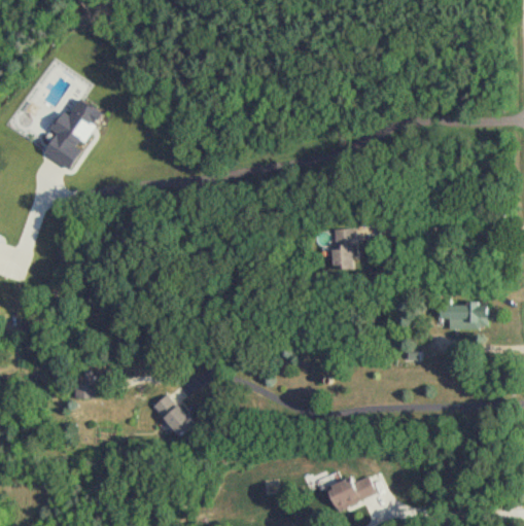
[(332,229),(332,269),(351,269),(351,229),(332,229)]
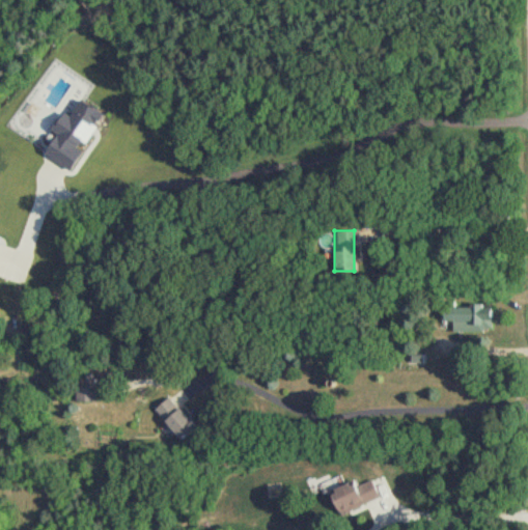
[(450,332),(489,332),(489,304),(441,304),(441,324),(450,324),(450,332)]
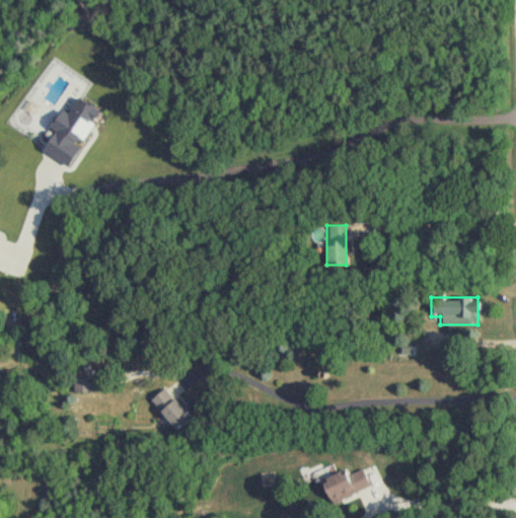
[(188,421),(166,388),(150,398),(171,431),(188,421)]
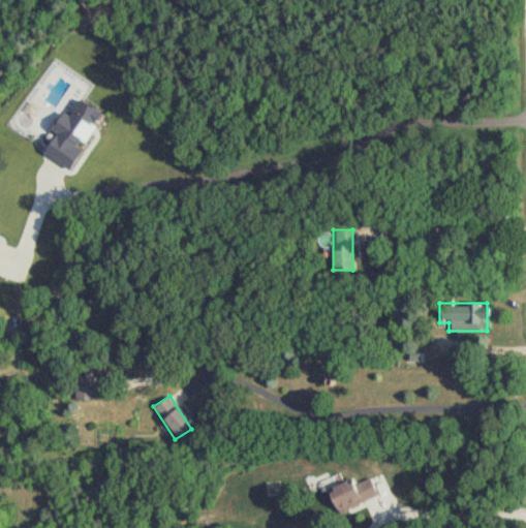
[(336,513),(376,495),(367,473),(327,490),(336,513)]
